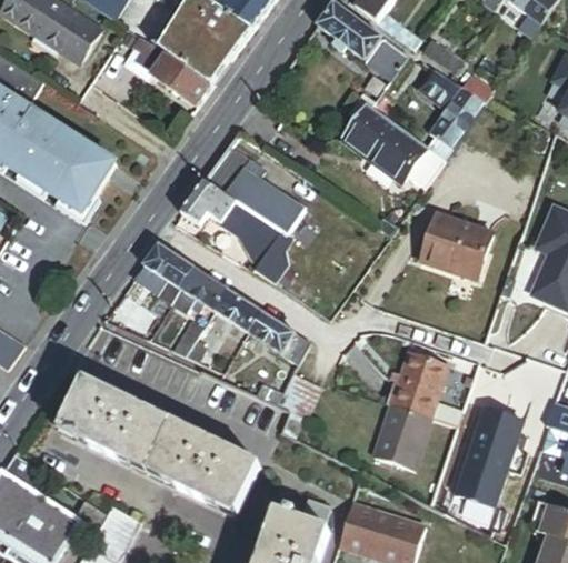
[(60,48),(81,62),(102,30),(56,0),(9,0),(3,9),(61,46),(60,48)]
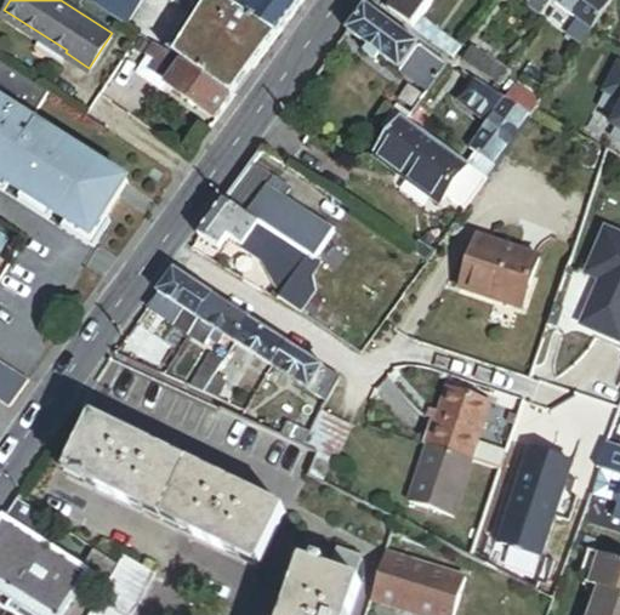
[(95,0),(128,21),(141,0),(95,0)]
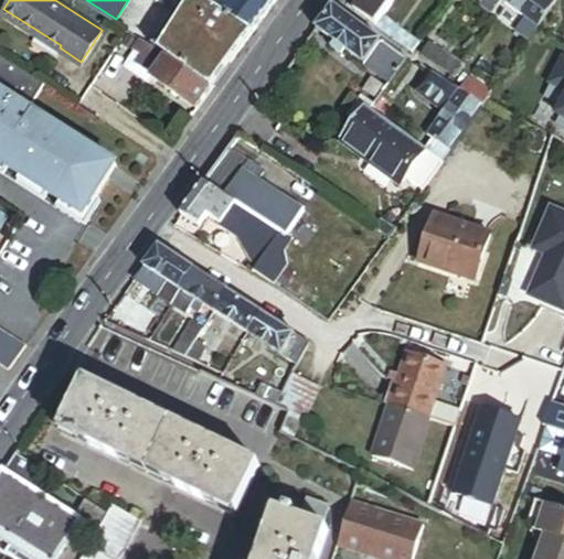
[(210,86),(252,30),(203,0),(193,0),(159,49),(166,53),(210,86)]
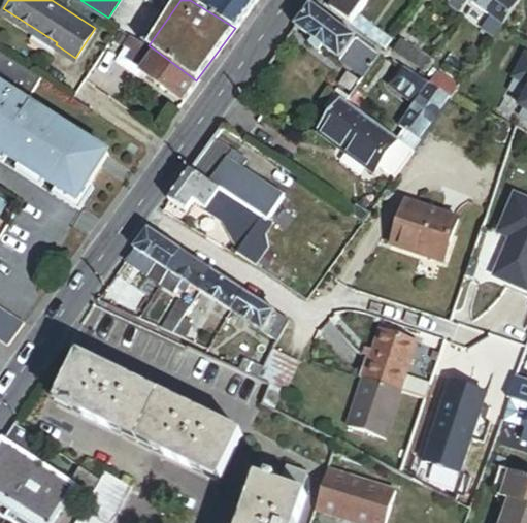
[(190,0),(235,28),(255,0),(190,0)]
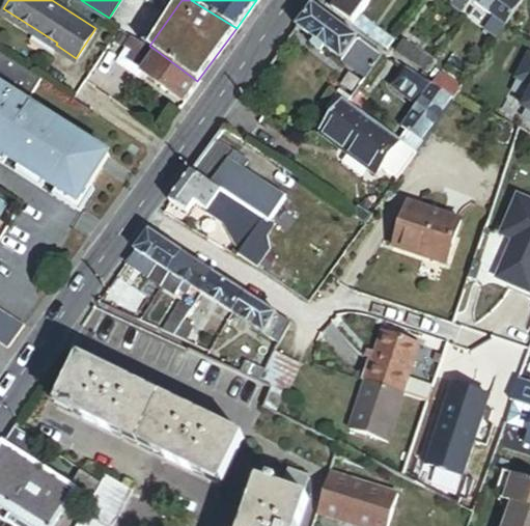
[(336,0),(333,5),(354,21),(367,3),(369,0),(336,0)]
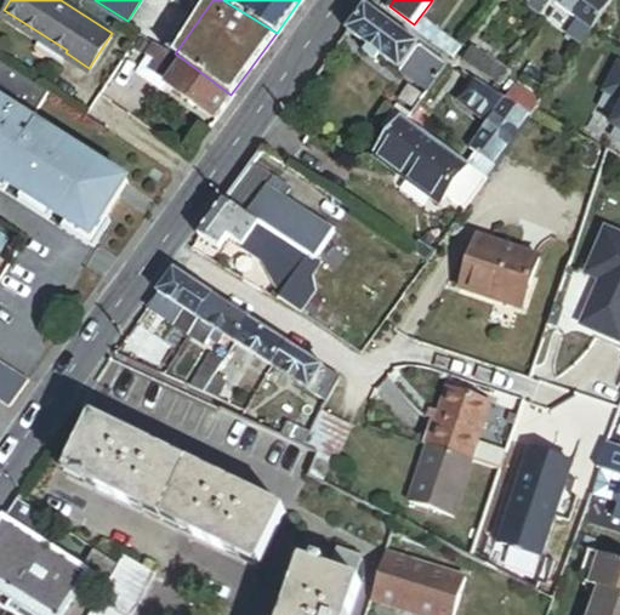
[(541,12),(551,0),(530,0),(528,4),(541,12)]
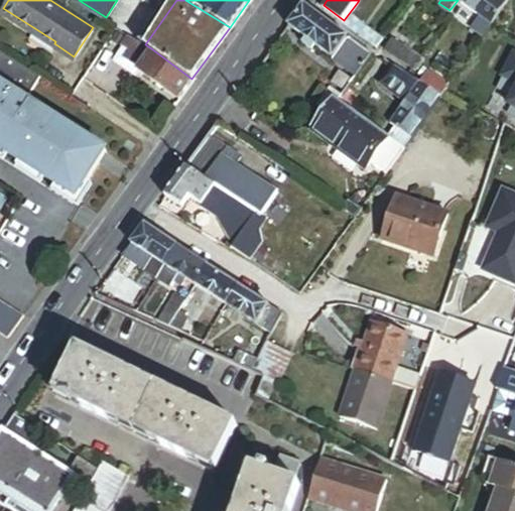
[(462,0),(491,22),(507,0),(462,0)]
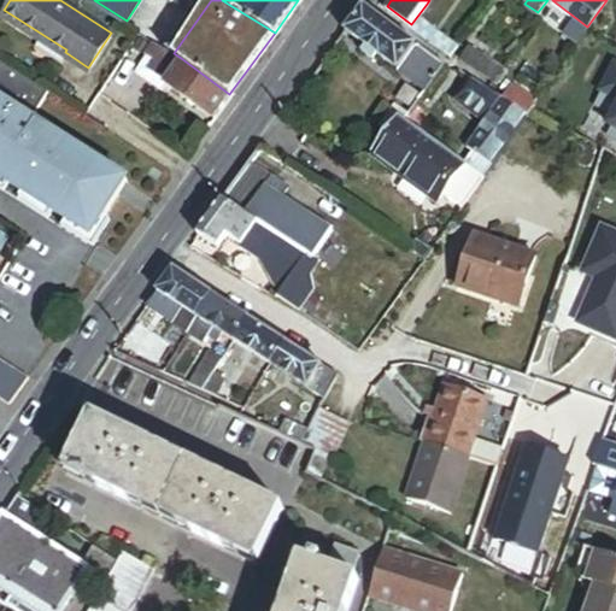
[(428,88),(446,63),(365,4),(346,29),(428,88)]
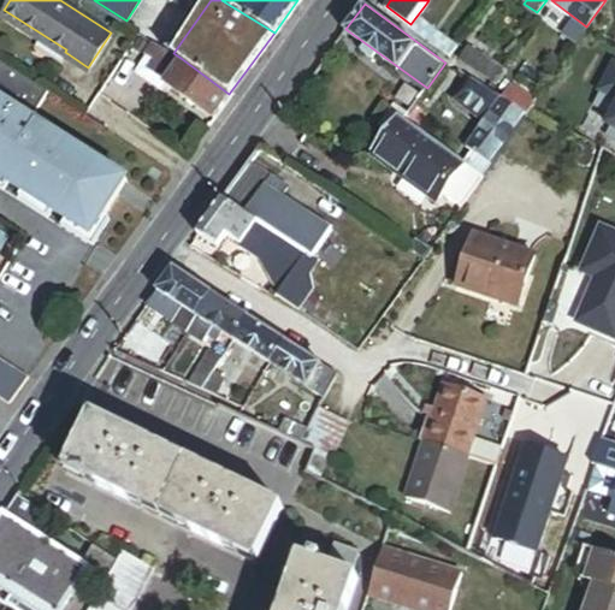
[(426,4),(411,24),(430,39),(433,34),(429,29),(439,13),(426,4)]
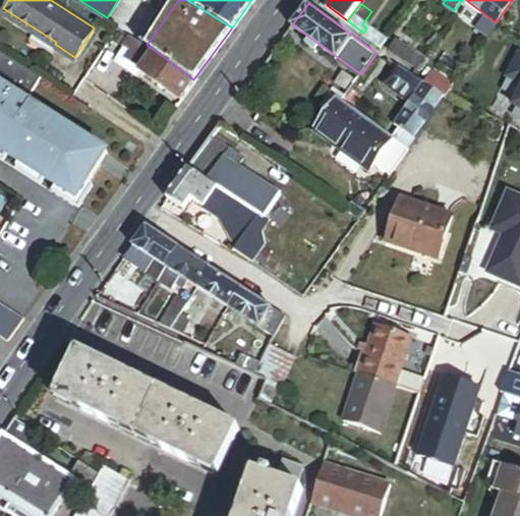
[(180,99),(193,79),(153,49),(147,45),(129,34),(123,44),(131,49),(127,55),(140,66),(139,68),(180,99)]
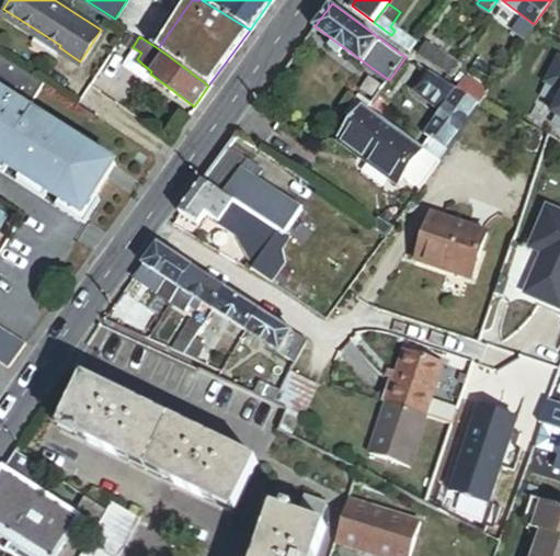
[(454,58),(426,38),(418,50),(445,70),(454,58)]
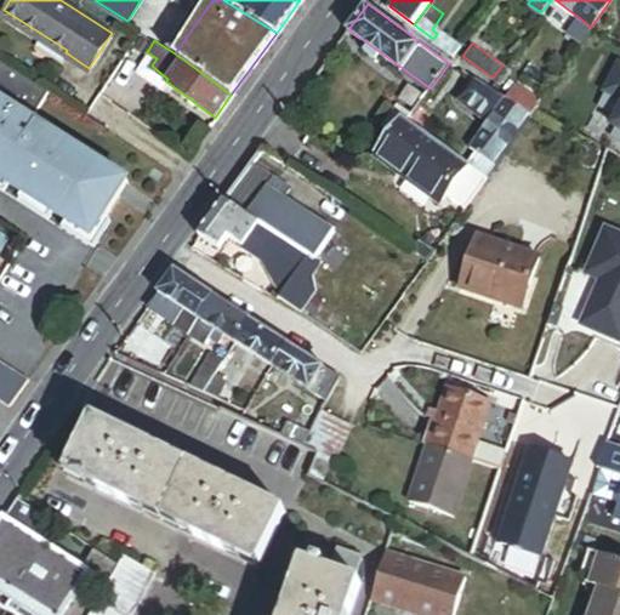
[(136,69),(161,87),(166,81),(168,79),(152,66),(157,58),(147,52),(136,69)]
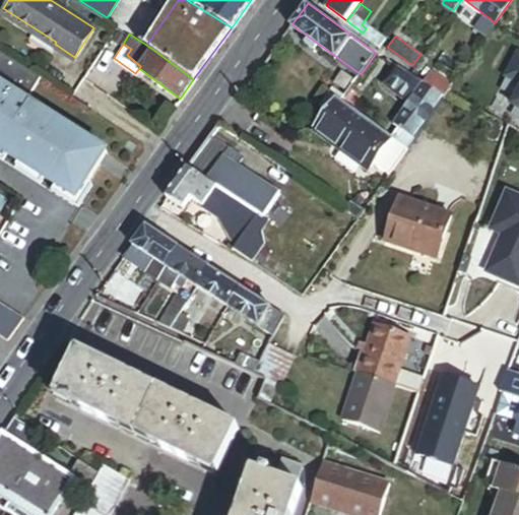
[(0,147),(70,191),(78,196),(106,150),(24,100),(40,76),(0,51),(0,147)]
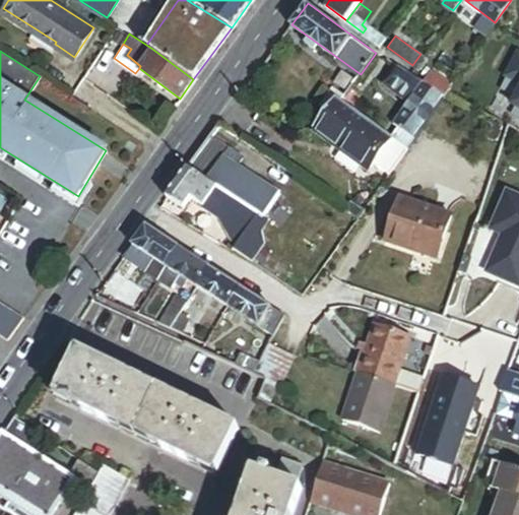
[(518,52),(505,74),(518,81),(518,88),(512,103),(518,107),(518,52)]
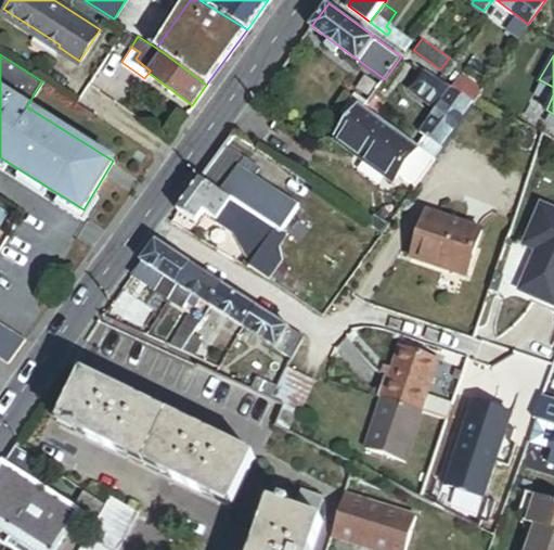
[(450,86),(425,68),(411,87),(436,104),(450,86)]
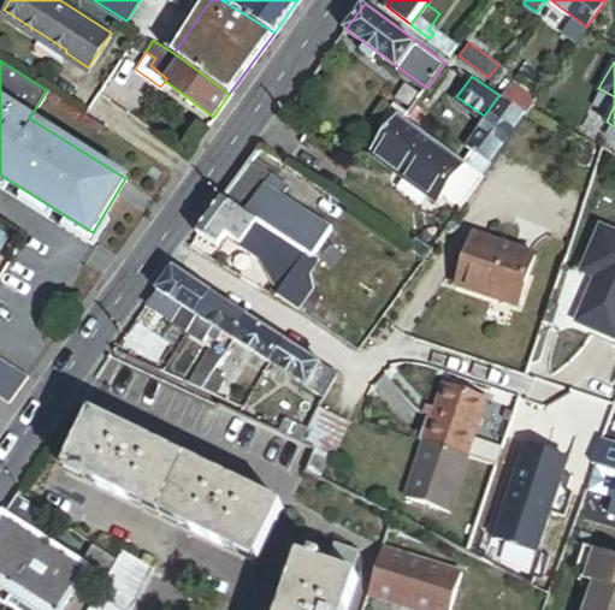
[(524,113),(536,99),(510,81),(500,95),(524,113)]
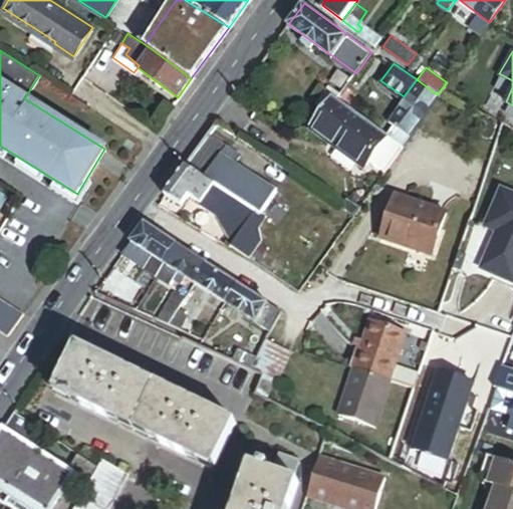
[(348,83),(349,81),(340,74),(330,87),(335,90),(340,94),(348,83)]
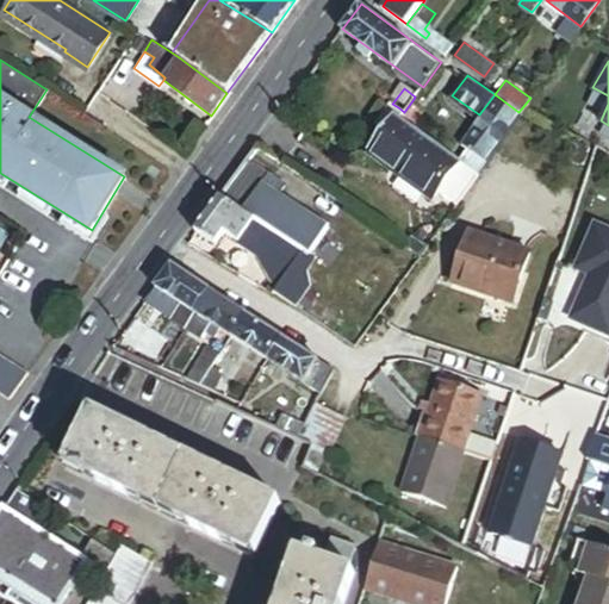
[(412,124),(401,116),(396,111),(395,110),(367,147),(433,195),(436,190),(454,203),(470,182),(519,112),(495,94),(479,114),(460,142),(466,147),(458,159),(412,124)]
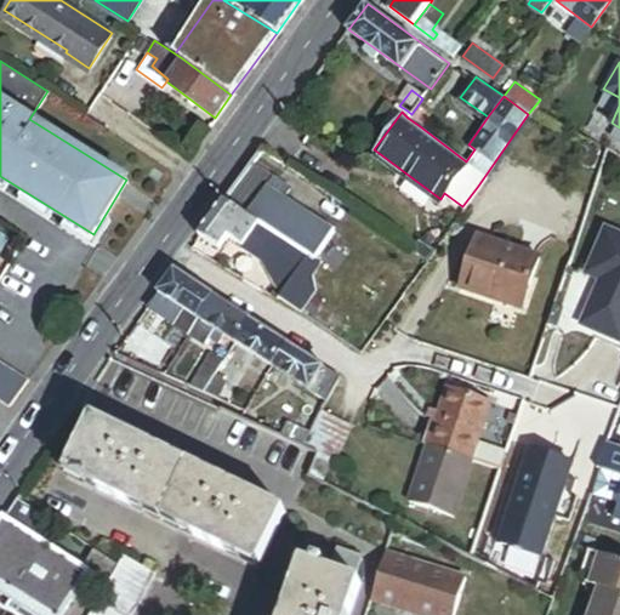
[(432,109),(421,101),(411,114),(408,118),(420,126),(432,109)]
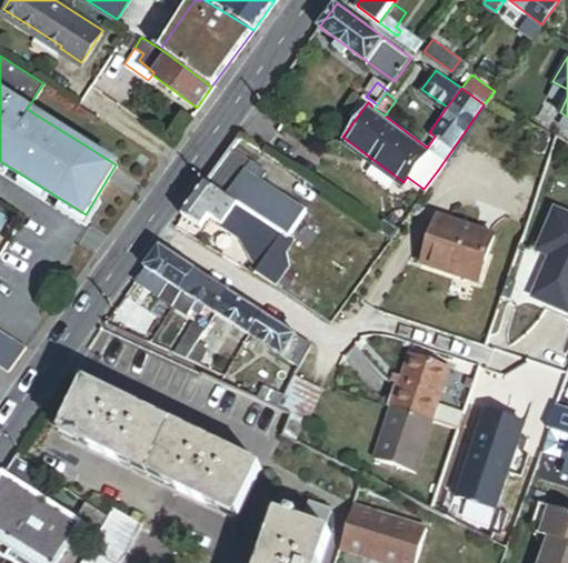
[(550,134),(538,130),(531,148),(544,152),(550,134)]
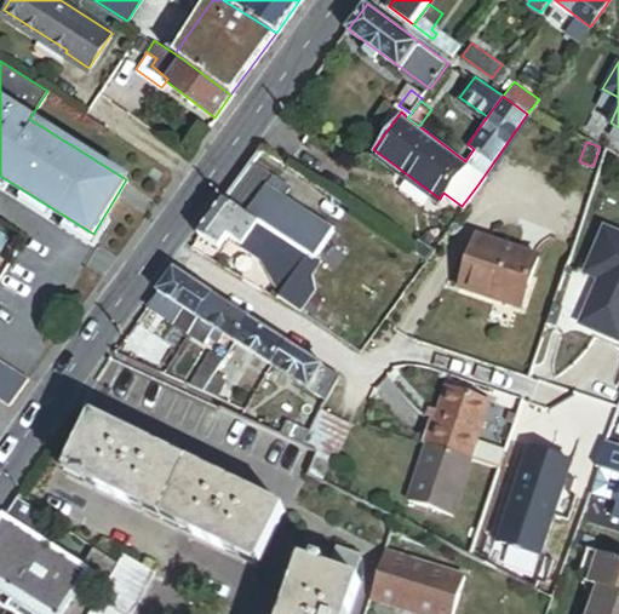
[(286,164),(262,145),(252,160),(276,177),(286,164)]
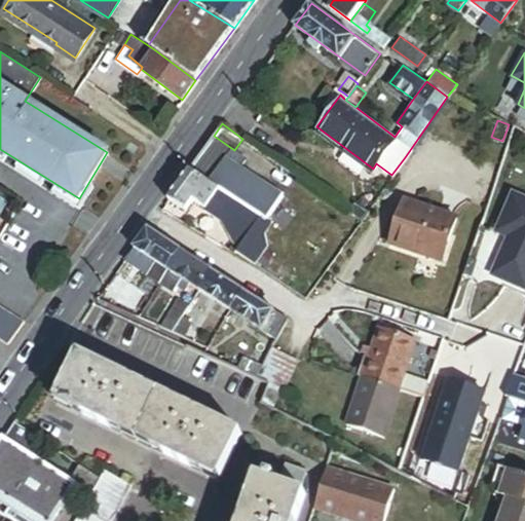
[(246,240),(262,215),(268,219),(285,195),(229,157),(234,150),(214,136),(169,197),(186,209),(194,198),(207,208),(205,209),(226,224),(236,244),(240,247),(246,240)]
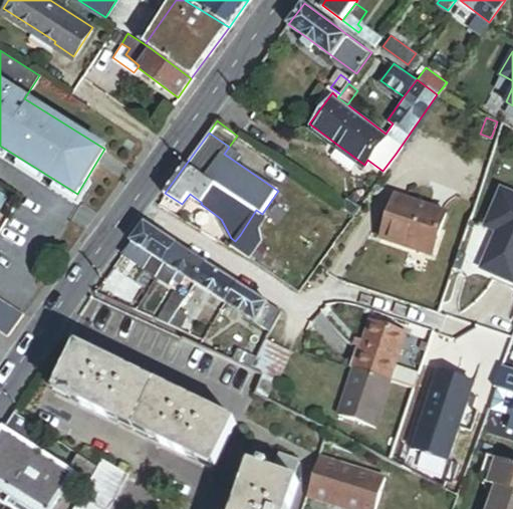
[(498,239),(496,238),(483,266),(512,279),(512,191),(504,188),(488,225),(502,231),(498,239)]
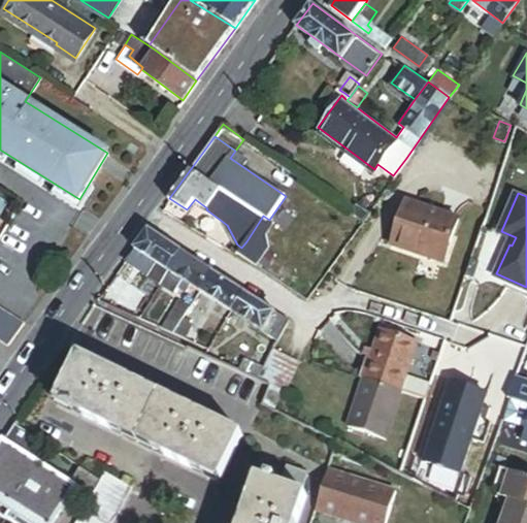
[(0,204),(1,204),(0,206),(0,217),(1,218),(10,202),(0,196),(0,204)]
